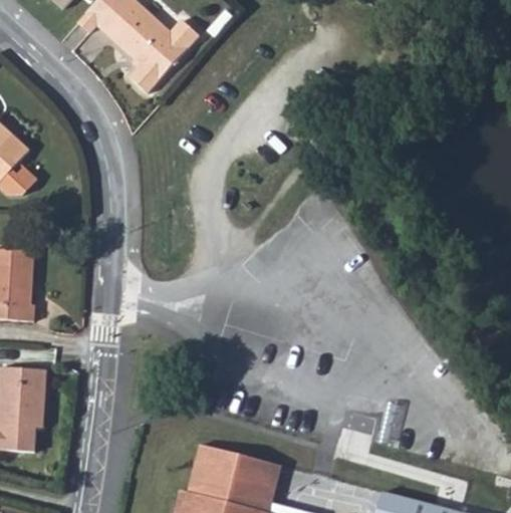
[(53,0),(62,8),(68,0),(53,0)]
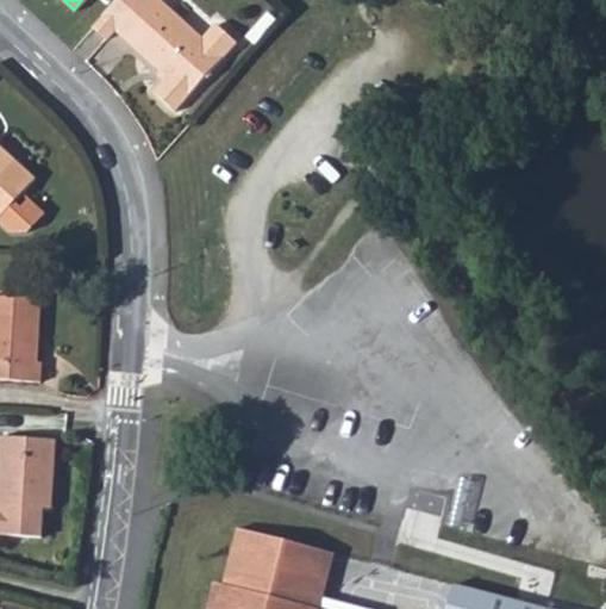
[(114,0),(92,25),(106,37),(114,28),(168,76),(155,92),(174,110),(236,42),(217,24),(202,38),(160,0),(114,0)]
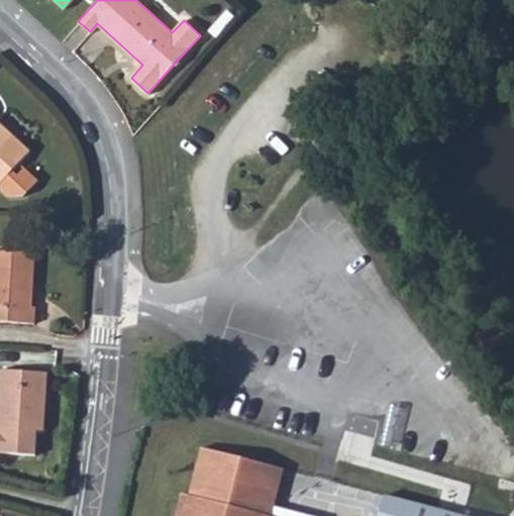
[(31,146),(3,121),(0,126),(0,185),(31,146)]
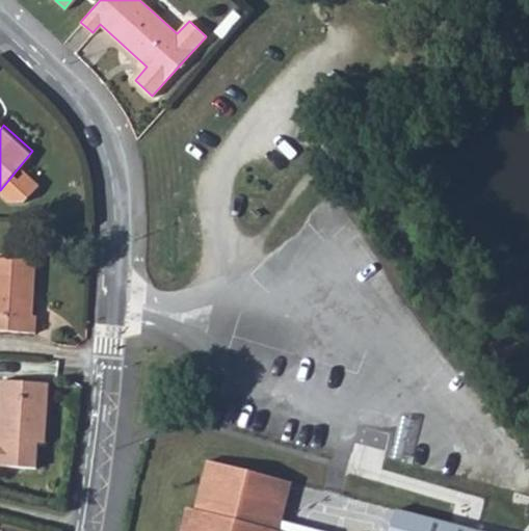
[(34,260),(0,257),(0,332),(34,335),(36,316),(31,316),(34,260)]
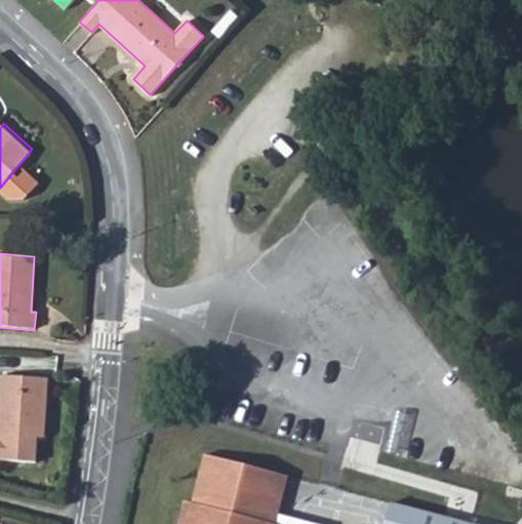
[(37,424),(45,424),(48,381),(0,377),(0,460),(35,464),(36,439),(37,424)]
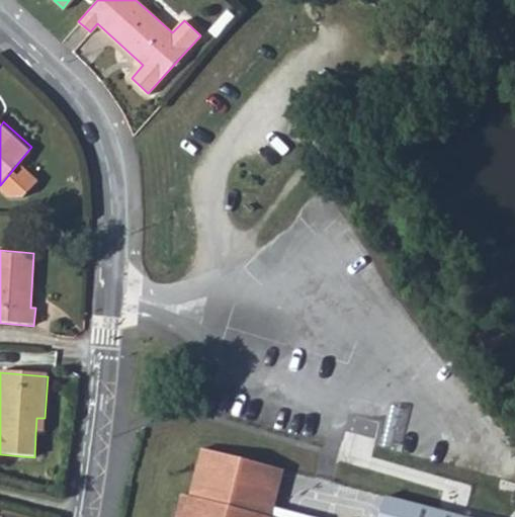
[(44,433),(45,418),(36,418),(35,433),(44,433)]
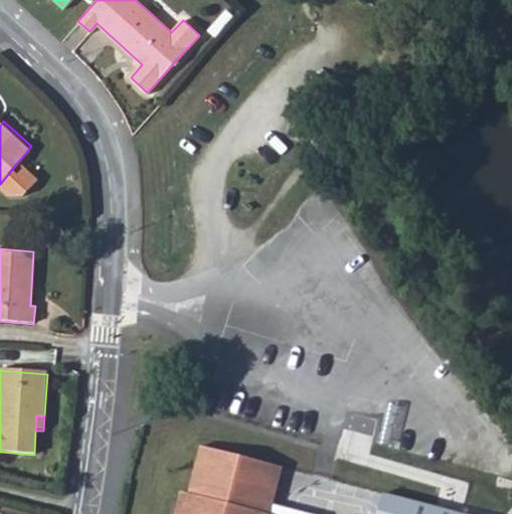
[(278,461),(192,439),(181,487),(173,486),(165,513),(273,513),(274,511),(252,506),(253,496),(269,497),(278,461)]
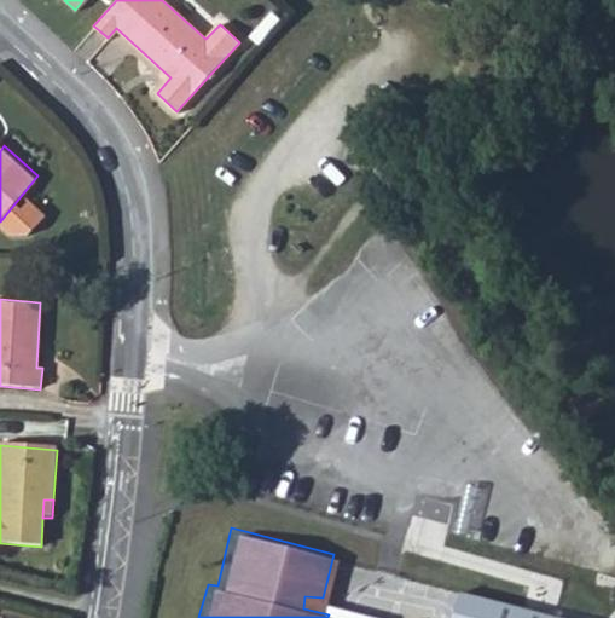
[(563,617),(454,590),(446,617),(563,617)]
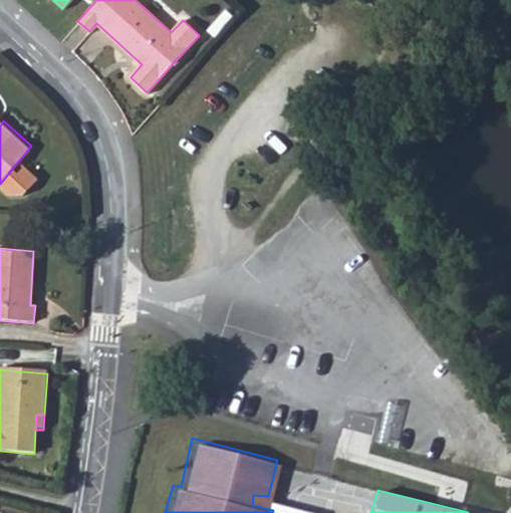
[(298,512),(300,506),(268,496),(253,495),(252,505),(273,510),(272,512),(298,512)]
